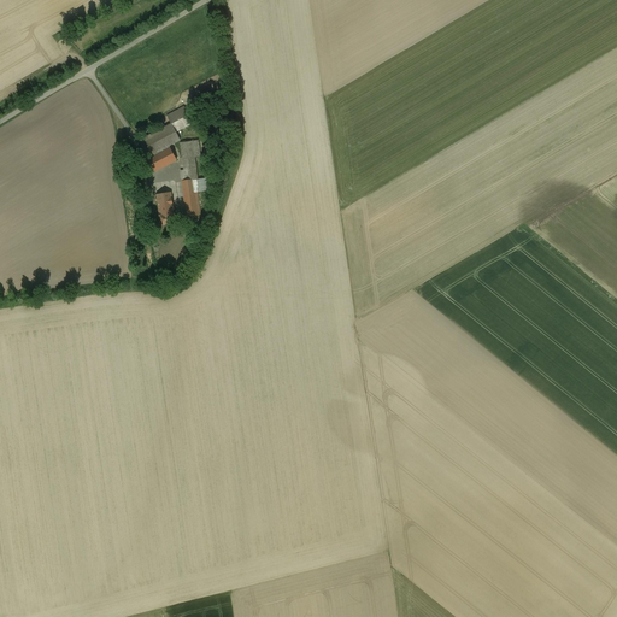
[(184,107),(168,116),(171,124),(189,115),(184,107)]
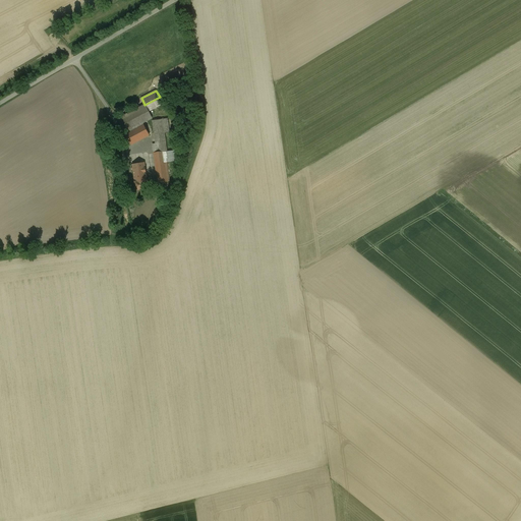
[(145,105),(118,119),(126,134),(143,124),(142,123),(152,118),(145,105)]
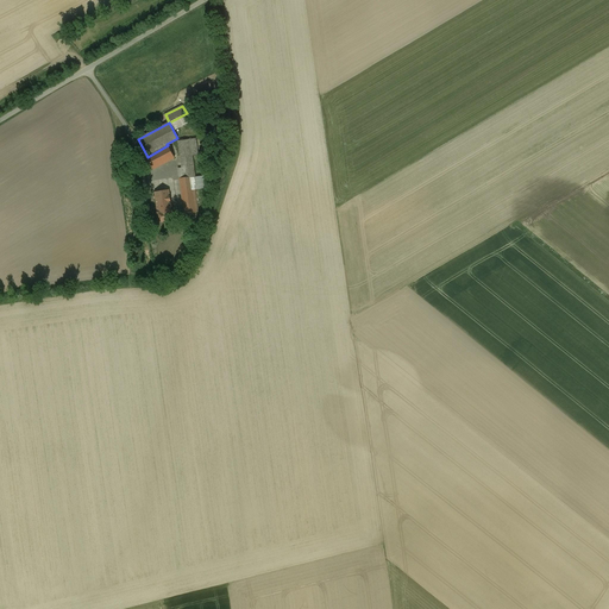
[(196,139),(179,142),(181,162),(181,163),(182,168),(179,168),(180,179),(193,177),(195,177),(193,156),(199,155),(196,139)]
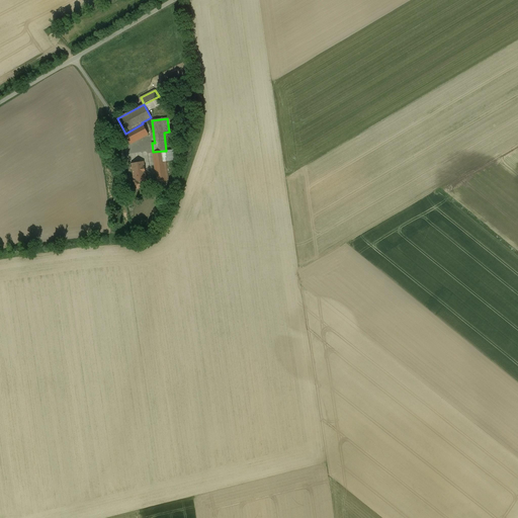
[(143,123),(125,134),(131,144),(149,135),(143,123)]
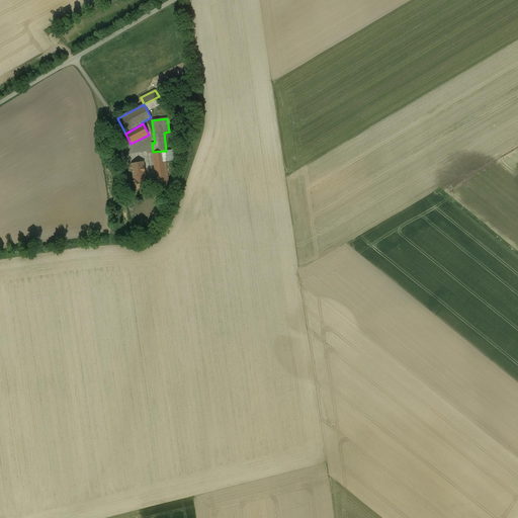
[(164,151),(153,152),(158,182),(169,180),(164,151)]
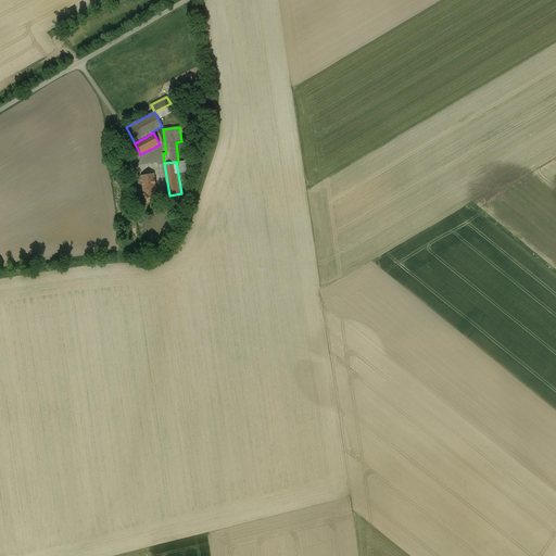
[(154,174),(141,176),(146,203),(158,201),(154,174)]
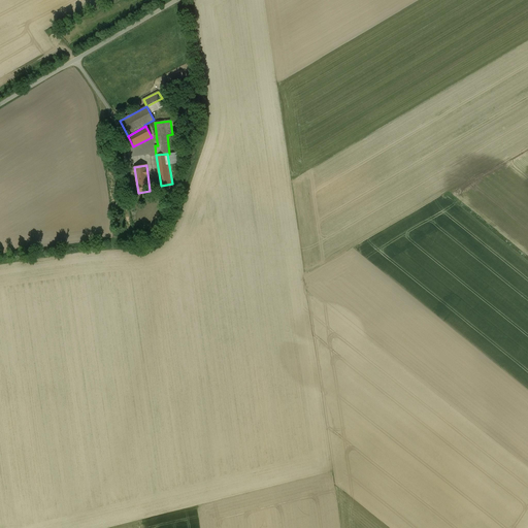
All buildings are outlined.
